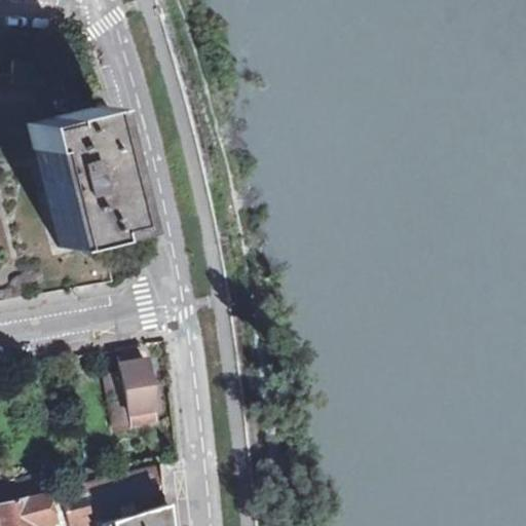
[(0,118),(22,124),(70,113),(61,78),(42,77),(43,63),(12,61),(11,75),(0,73),(0,118)]
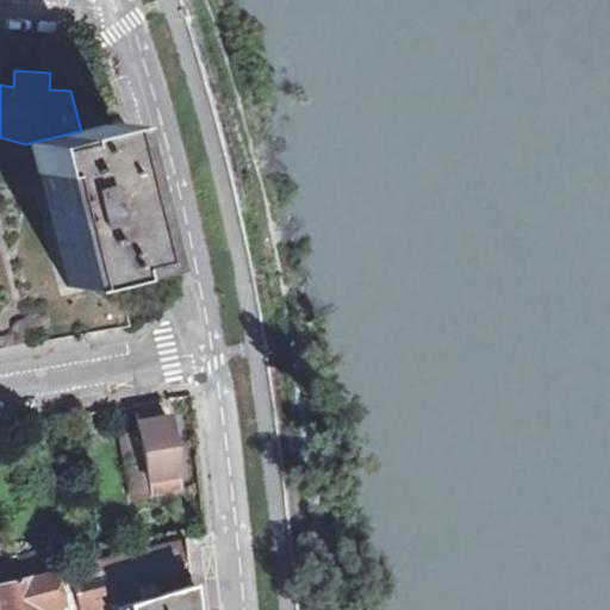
[(106,124),(81,131),(25,144),(61,279),(114,266),(139,260),(118,173),(106,124)]
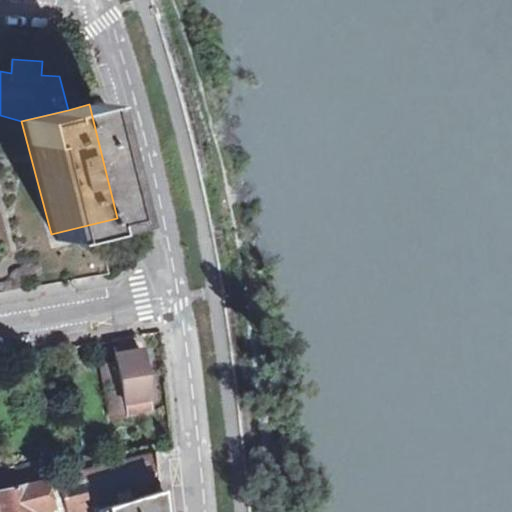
[(123,402),(148,398),(139,349),(127,351),(114,353),(116,364),(101,367),(108,404),(122,401),(123,402)]
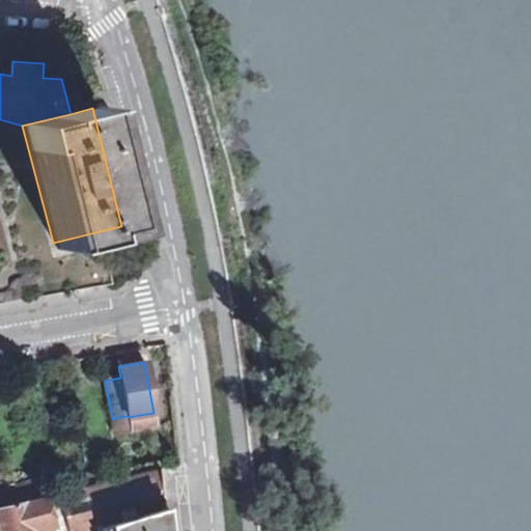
[(156,423),(154,413),(128,417),(127,416),(112,419),(114,431),(156,423)]
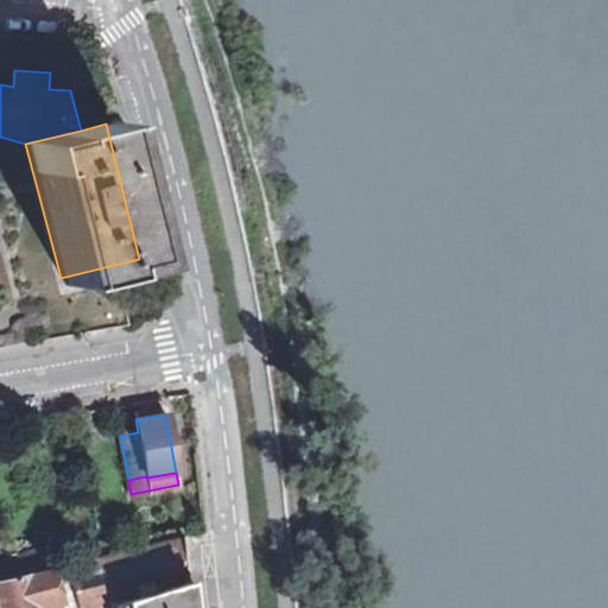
[(190,607),(187,571),(183,534),(63,564),(74,596),(76,607),(190,607)]
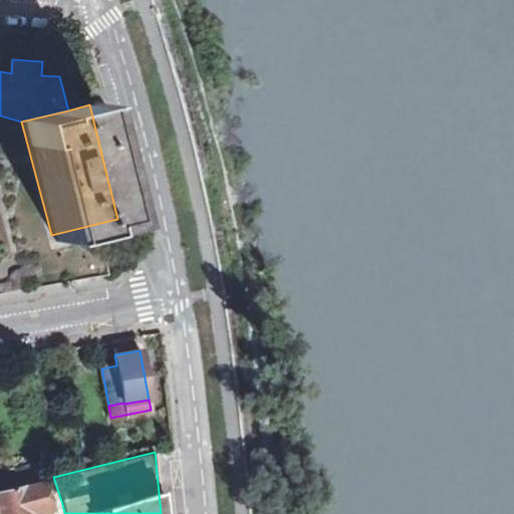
[(0,489),(49,478),(45,461),(0,470),(0,489)]
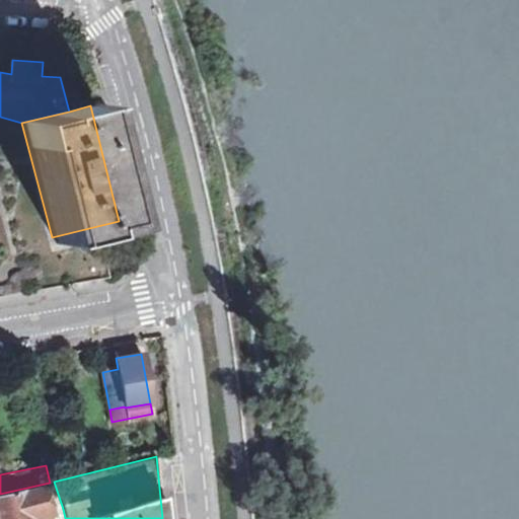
[(63,509),(54,482),(50,483),(0,494),(0,518),(28,518),(34,517),(51,513),(63,509)]
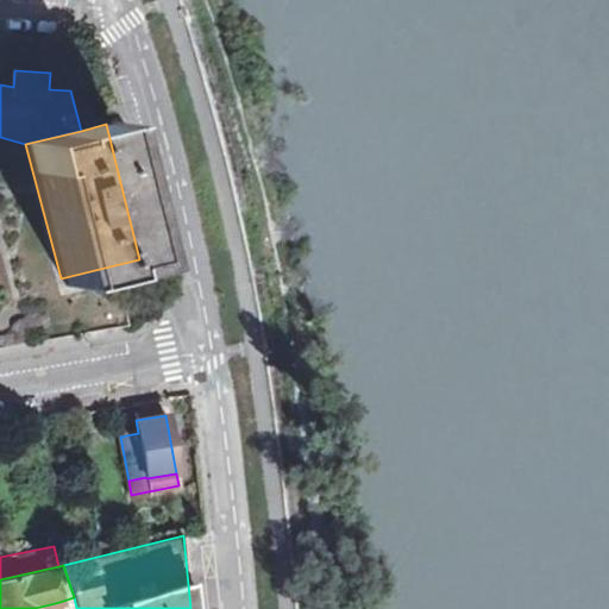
[(76,608),(74,597),(60,602),(61,608),(76,608)]
